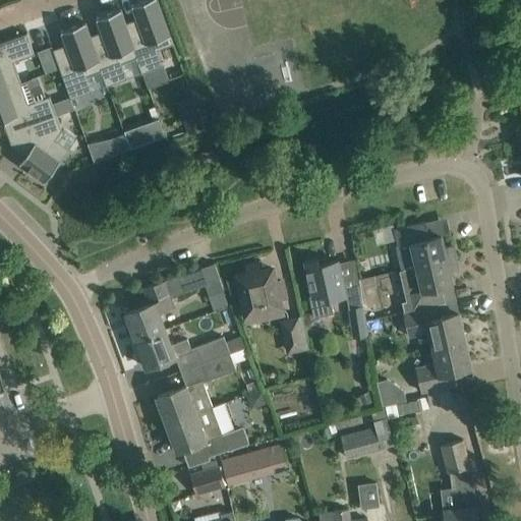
[(121,9),(120,9),(142,72),(163,65),(157,50),(173,44),(157,0),(146,0),(137,3),(142,16),(137,18),(125,22),(121,9)]
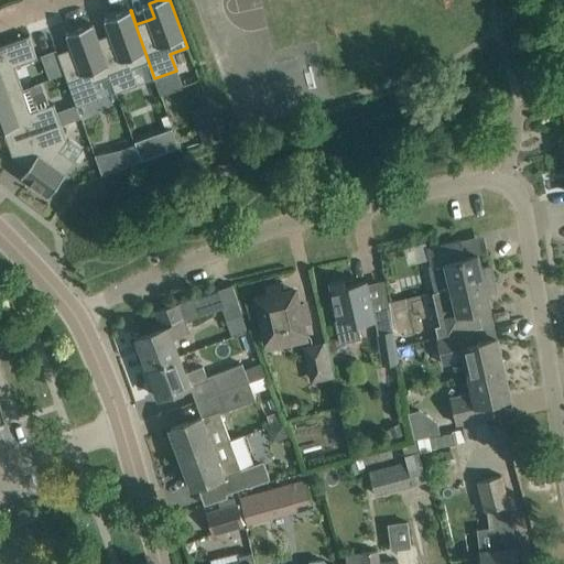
[(93,24),(91,24),(116,93),(138,85),(131,67),(148,62),(153,78),(154,78),(130,10),(110,18),(116,32),(110,34),(98,39),(93,24)]
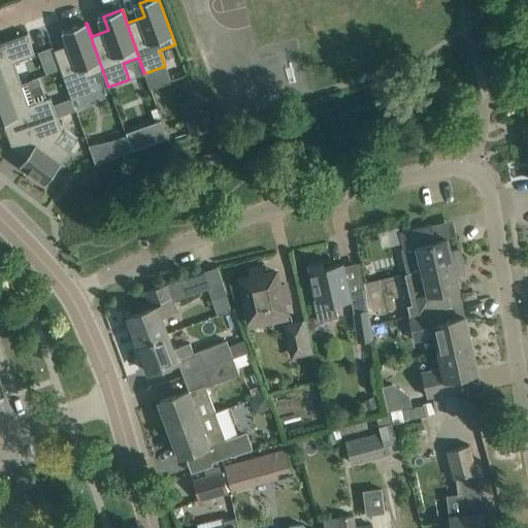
[(67,44),(54,50),(71,98),(72,100),(93,93),(88,76),(102,71),(107,87),(108,87),(86,23),(68,29),(72,42),(67,44)]
